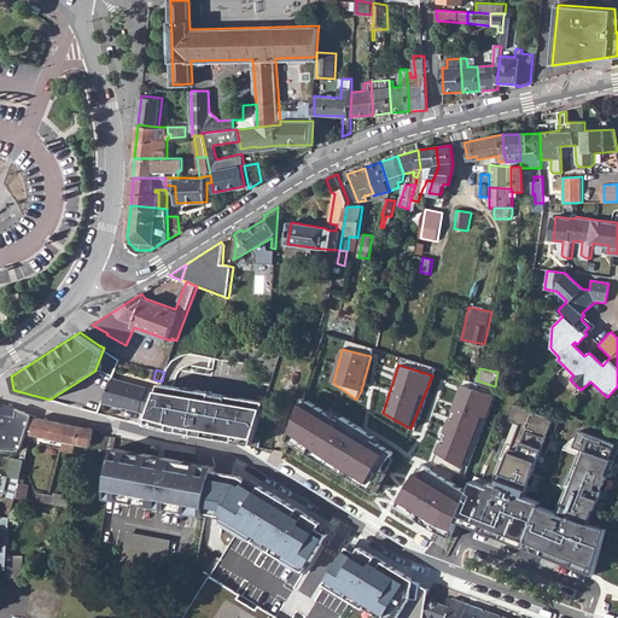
[(103,400),(123,406),(123,407),(150,414),(158,390),(112,375),(103,400)]
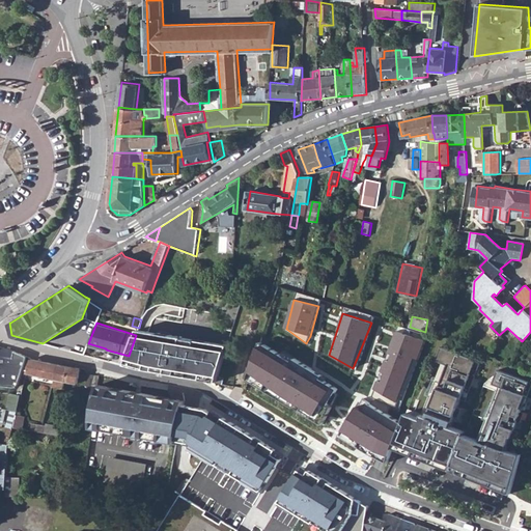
[(129,356),(126,363),(165,370),(176,337),(138,330),(136,335),(129,356)]
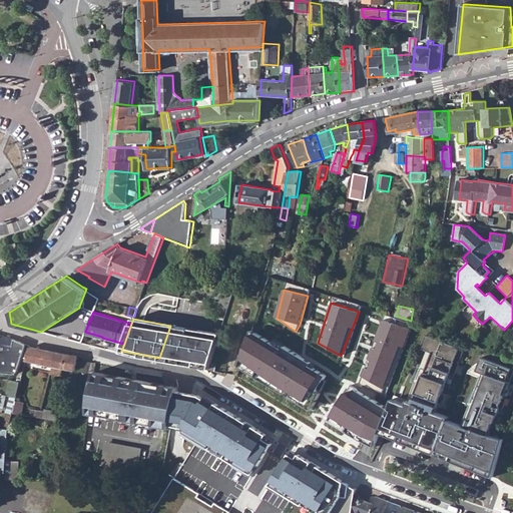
[(410,329),(382,320),(362,375),(385,388),(410,329)]
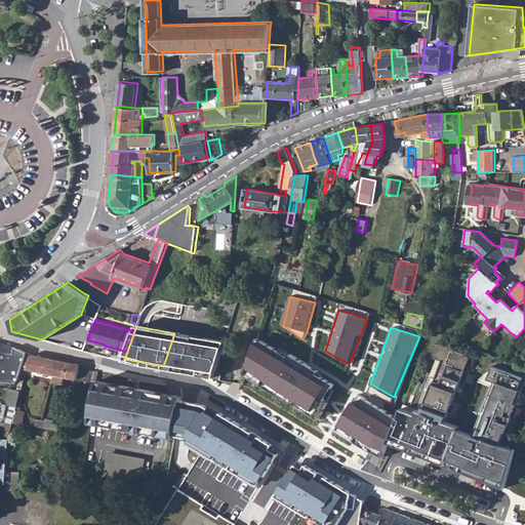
[(227,342),(174,333),(163,366),(216,376),(227,342)]
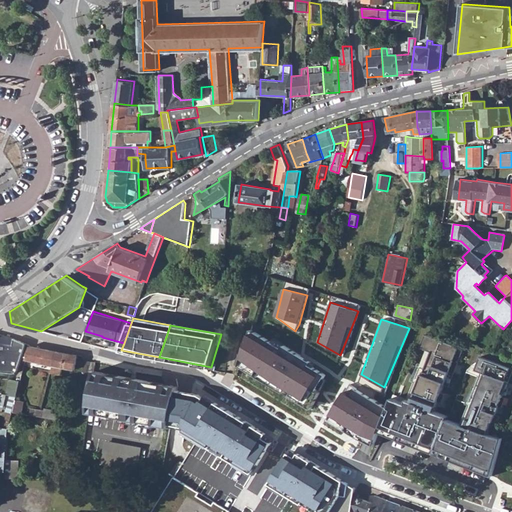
[(0,341),(13,344),(14,336),(0,332),(0,341)]
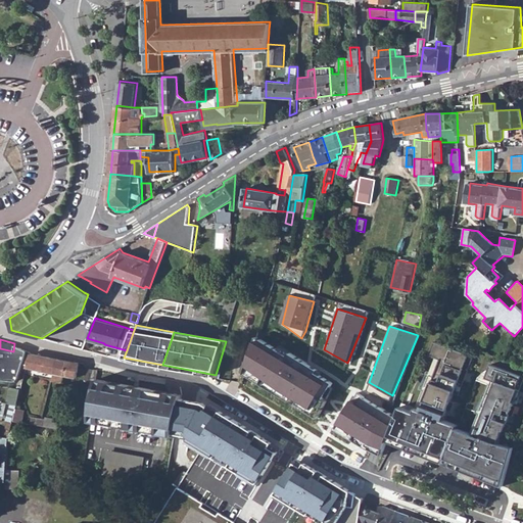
[(257,339),(247,367),(316,411),(331,384),(257,339)]
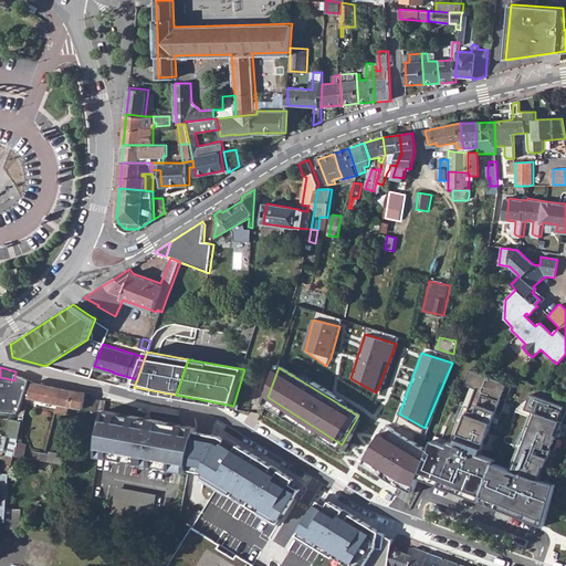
[(420,477),(482,500),(496,462),(498,459),(482,453),(486,442),(490,432),(492,426),(499,410),(498,410),(507,383),(495,378),(470,368),(464,383),(472,386),(479,388),(458,442),(452,440),(450,444),(435,439),(430,451),(420,477)]
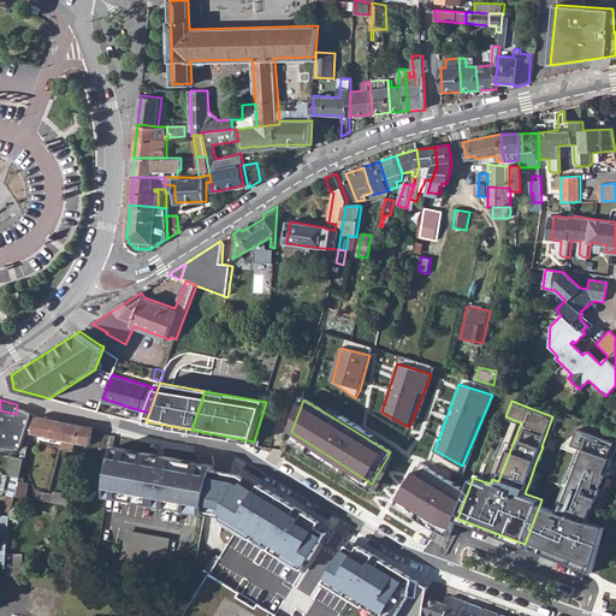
[(0,445),(17,446),(21,442),(24,432),(31,412),(17,404),(16,414),(0,410),(0,445)]
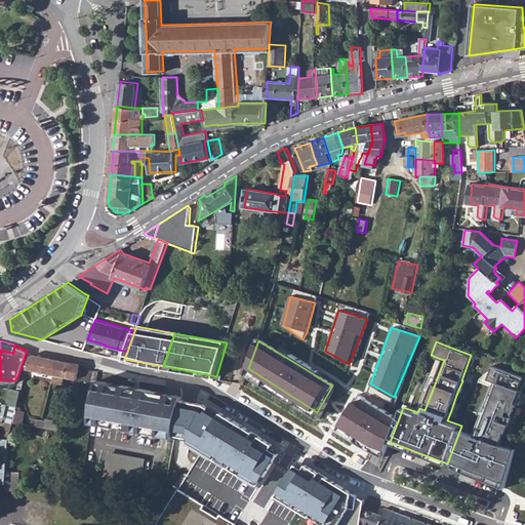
[(28,369),(54,373),(58,359),(34,355),(32,354),(28,369)]
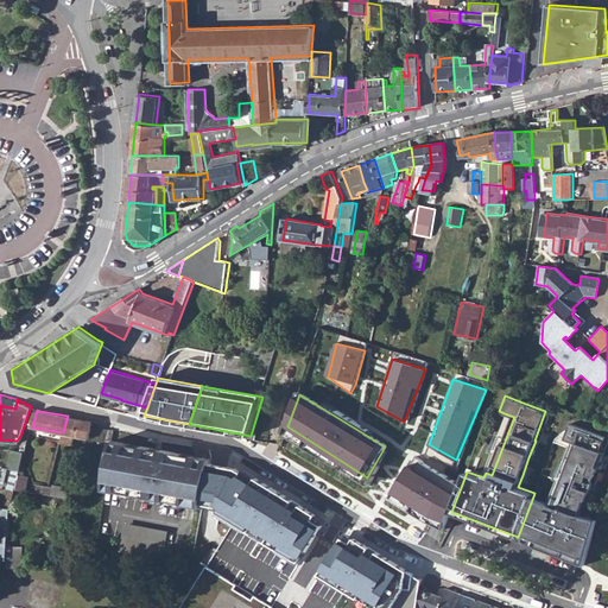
[(551,413),(545,411),(534,441),(536,441),(529,457),(534,458),(537,453),(540,454),(544,444),(540,443),(551,413)]
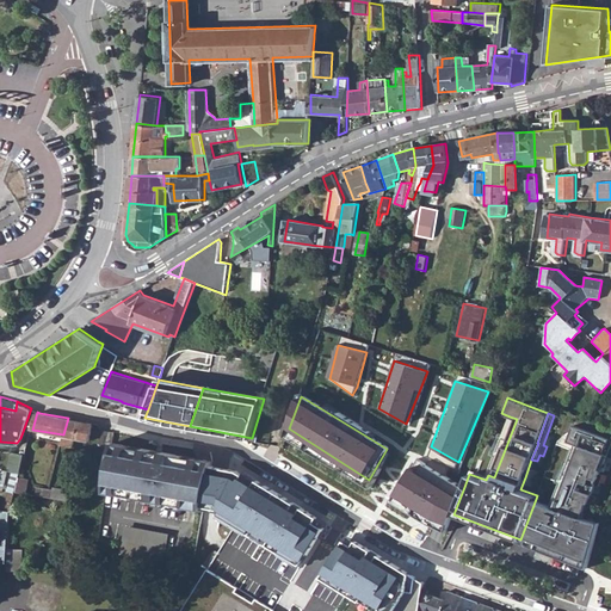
[(488,475),(494,477),(517,419),(510,417),(488,475)]
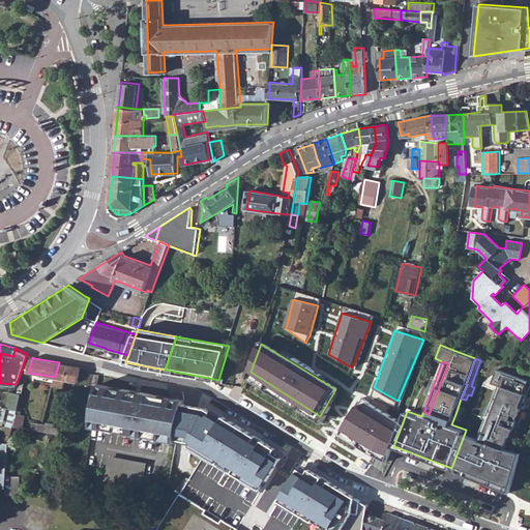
[(53,385),(63,386),(65,379),(78,382),(81,365),(59,362),(55,377),(53,385)]
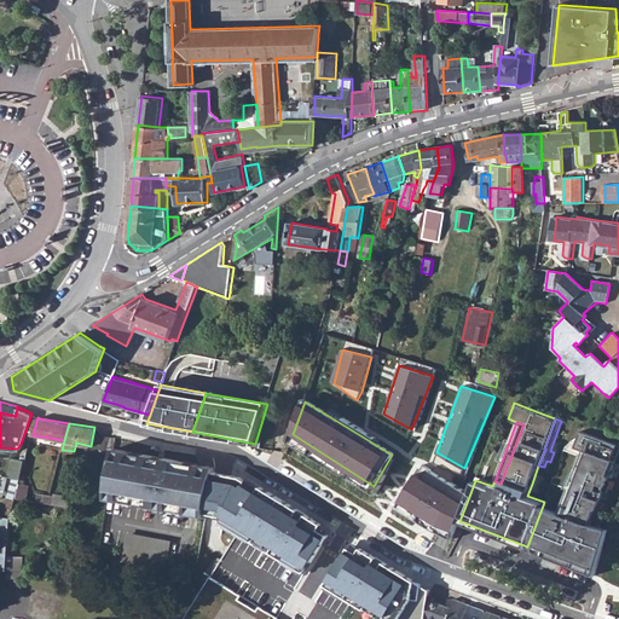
[(560,512),(543,505),(527,547),(536,551),(553,559),(595,576),(608,528),(591,522),(596,508),(599,508),(602,498),(605,490),(608,478),(609,475),(611,475),(617,460),(613,458),(618,444),(618,443),(582,429),(576,446),(583,449),(588,450),(565,510),(568,512),(567,514),(560,512)]
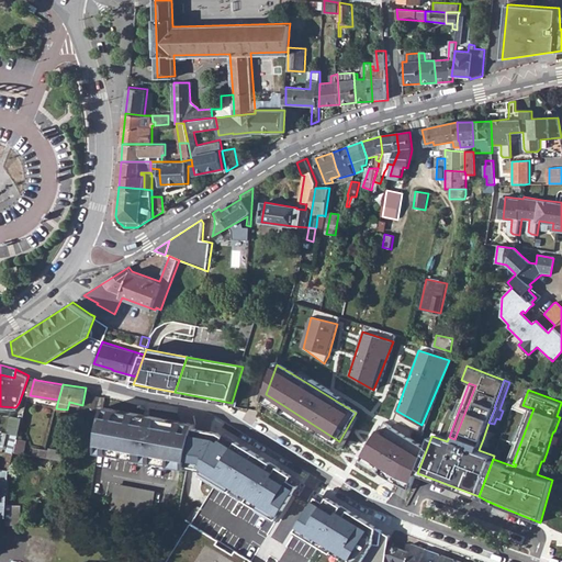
[(104,404),(105,396),(93,394),(91,408),(103,411),(104,404)]
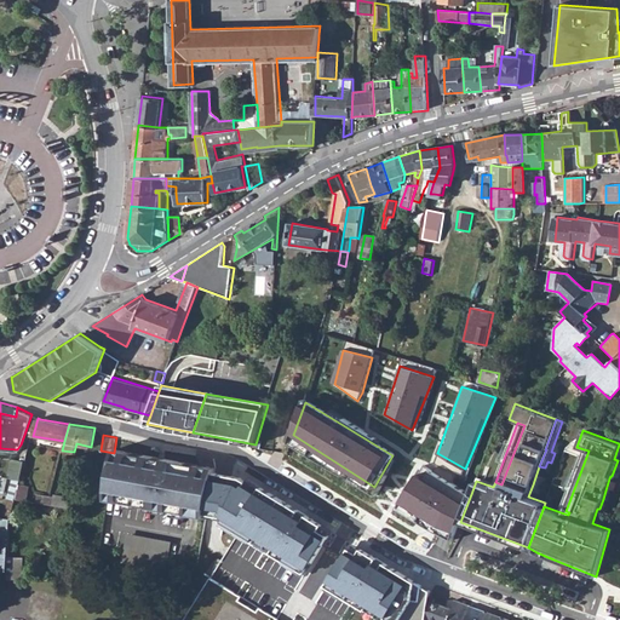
[(160,454),(115,446),(114,453),(108,495),(126,499),(136,500),(147,503),(168,507),(178,509),(188,511),(206,515),(207,507),(214,470),(216,465),(165,455),(164,460),(159,460),(160,454)]
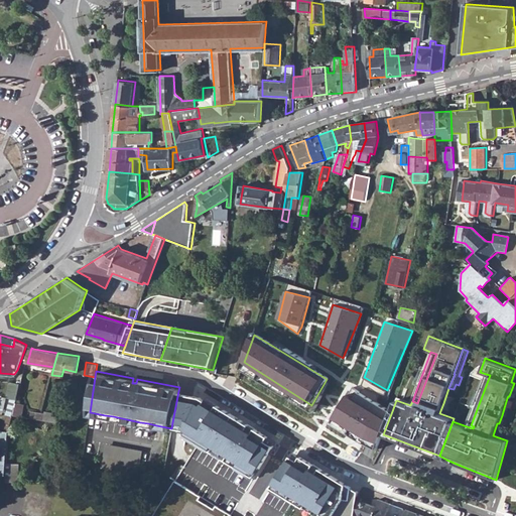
[(20,389),(23,376),(16,374),(12,387),(20,389)]
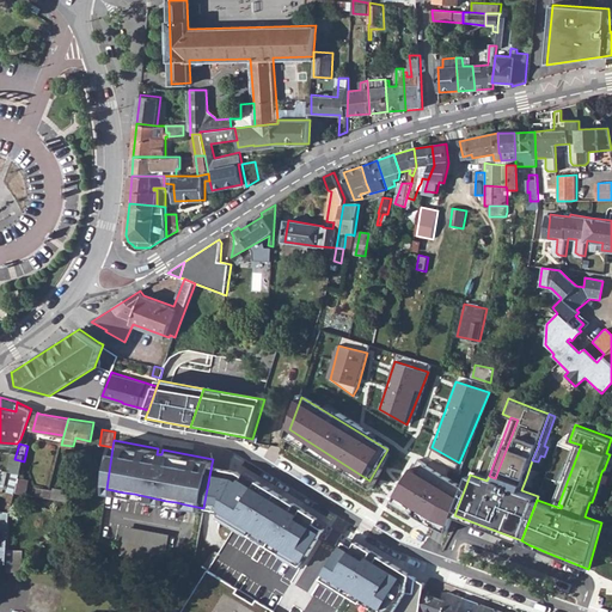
[(554,506),(561,508),(562,506),(558,505),(581,445),(576,444),(554,506)]
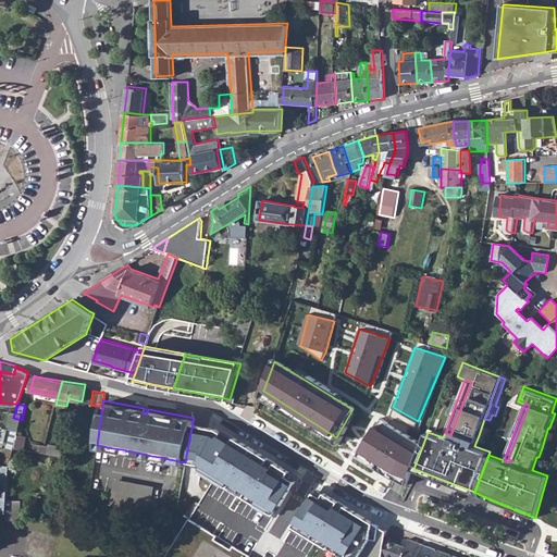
[(298,477),(223,430),(218,426),(193,422),(186,456),(203,458),(200,472),(277,516),(291,490),(298,477)]
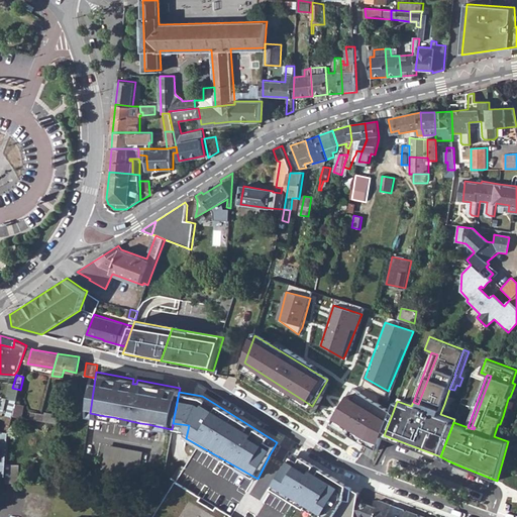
[(384,435),(393,412),(358,392),(355,401),(348,395),(332,423),(378,447),(384,435)]
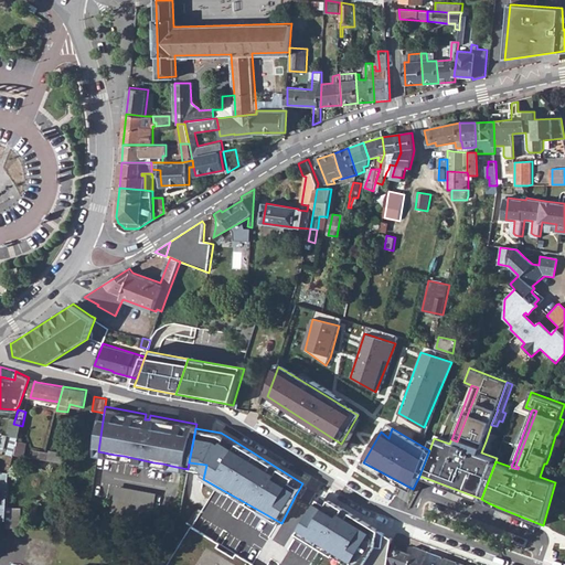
[(434,438),(449,444),(451,439),(436,434),(434,438)]
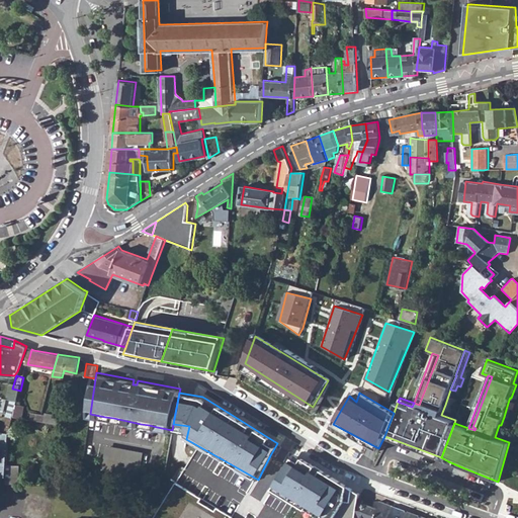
[(13,416),(21,417),(24,405),(17,404),(13,416)]
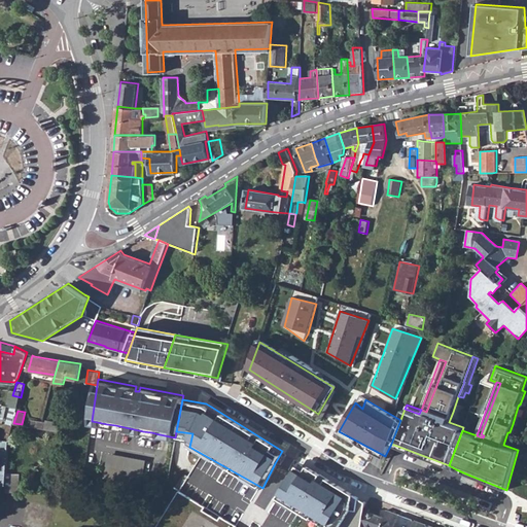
[(44,428),(56,430),(58,421),(46,419),(44,428)]
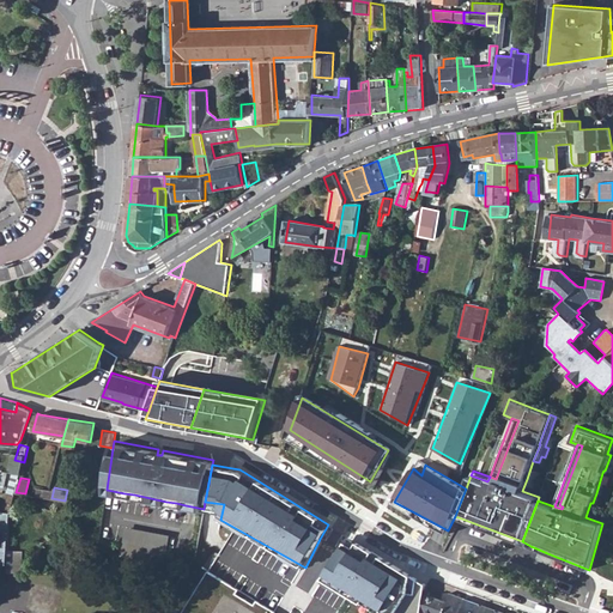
[(65,501),(76,503),(80,503),(82,493),(67,490),(65,501)]
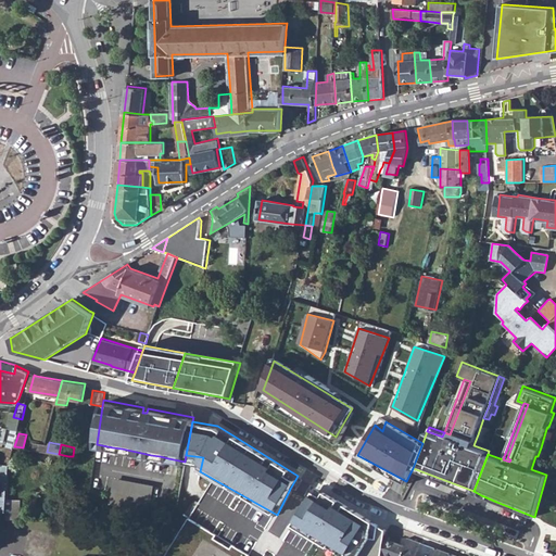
[(0,466),(0,487),(3,488),(8,488),(9,465),(0,464),(0,466)]
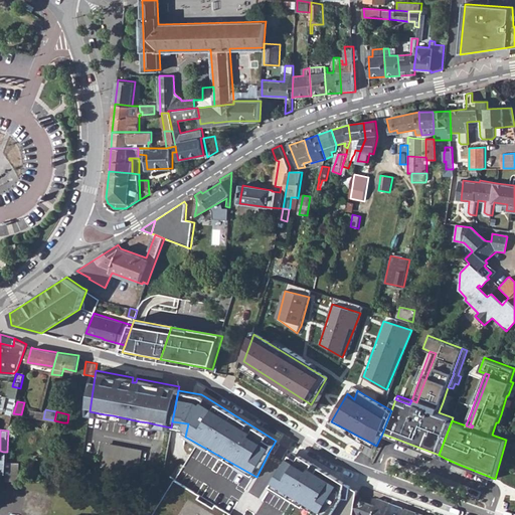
[(143,450),(107,443),(103,465),(139,472),(143,450)]
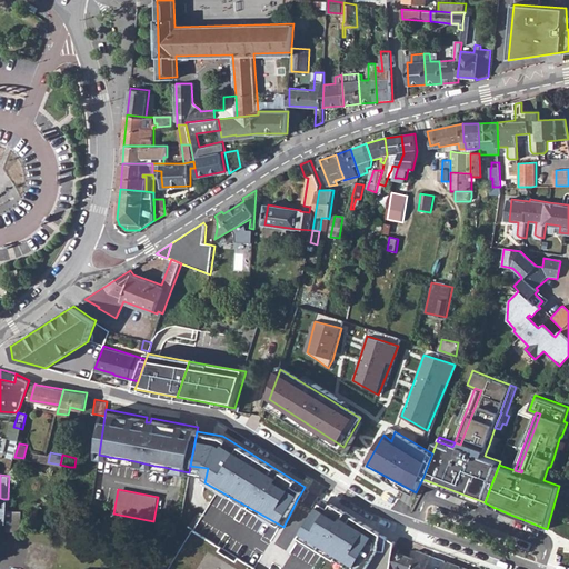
[(396,543),(325,499),(317,512),(301,538),(350,568),(391,568),(392,567),(395,551),(396,543)]
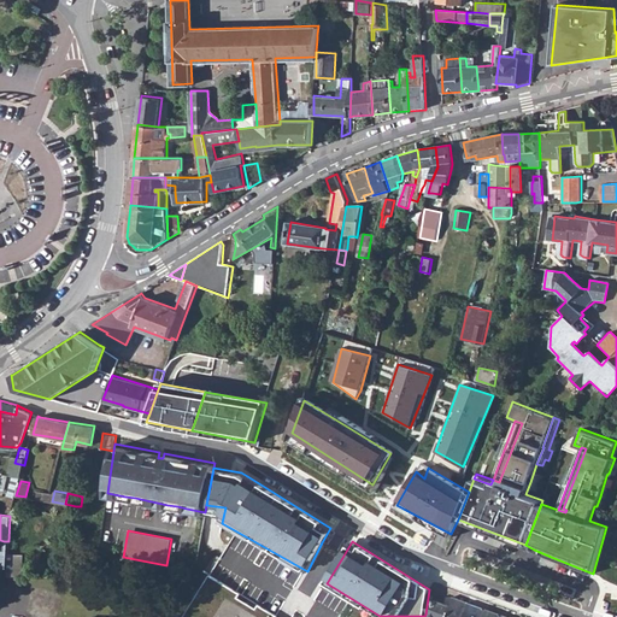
[(6,575),(21,575),(22,554),(9,553),(9,556),(7,554),(6,568),(6,575)]
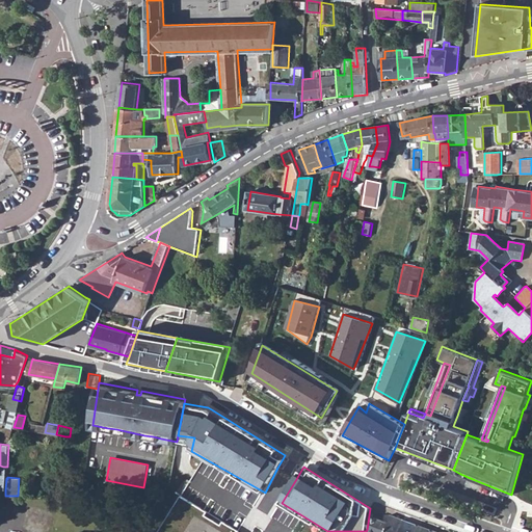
[(47,497),(56,498),(57,490),(57,487),(57,486),(49,486),(47,497)]
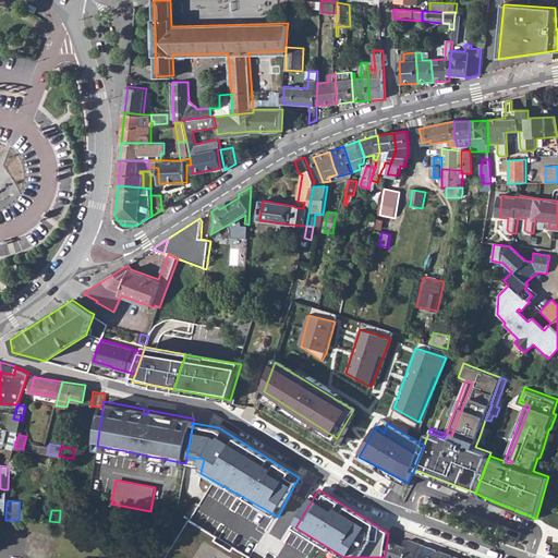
[(193,520),(168,557),(252,557),(253,557),(193,520)]
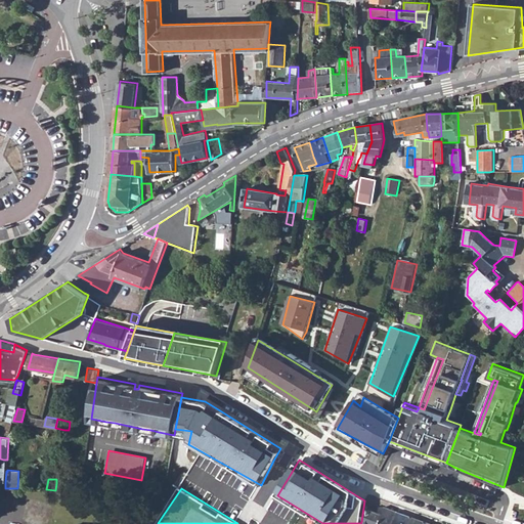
[(378,523),(393,523),(397,512),(384,507),(382,514),(378,523)]
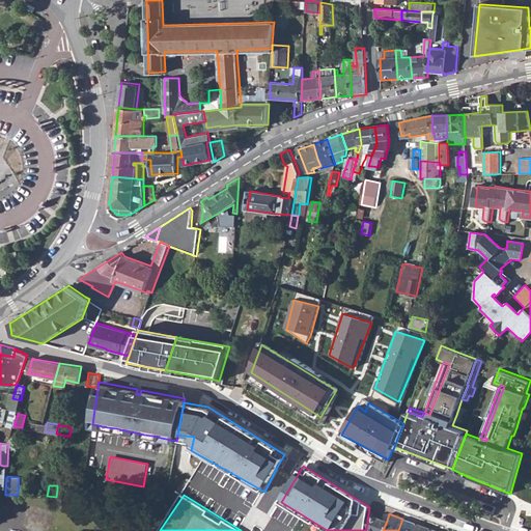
[(366,529),(370,530),(383,530),(387,521),(368,514),(366,529)]
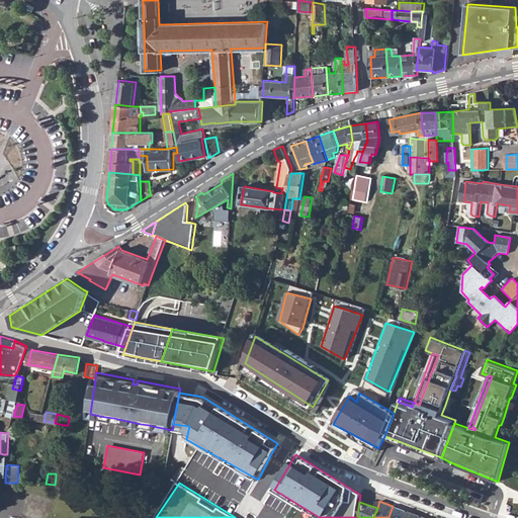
[(405,517),(407,511),(393,506),(389,517),(405,517)]
